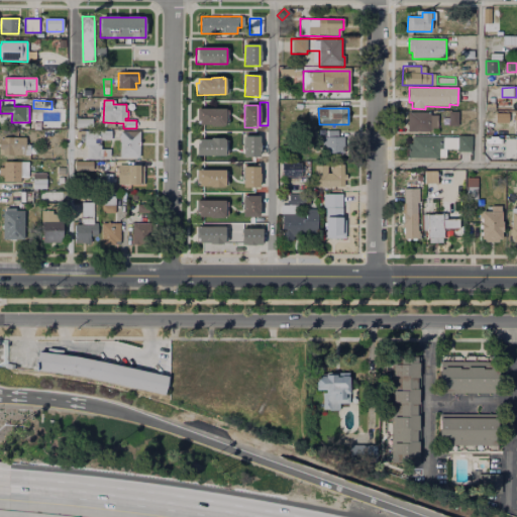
[(197,109),(224,109),(224,126),(197,126),(197,109)]
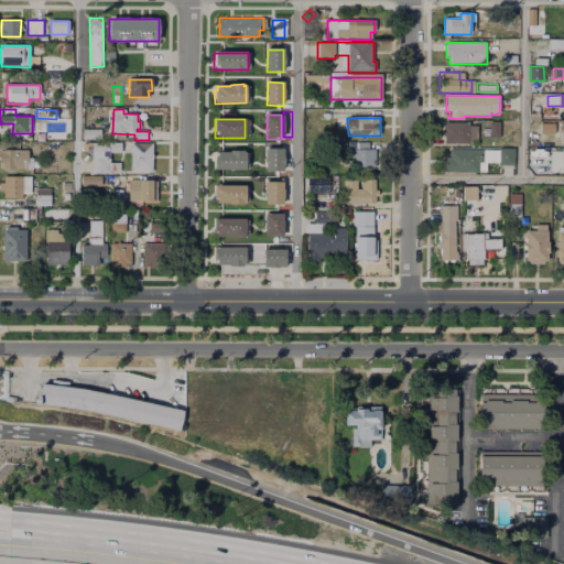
[(445,122),(472,122),(472,128),(475,128),(475,142),(469,142),(469,144),(445,143),(445,122)]
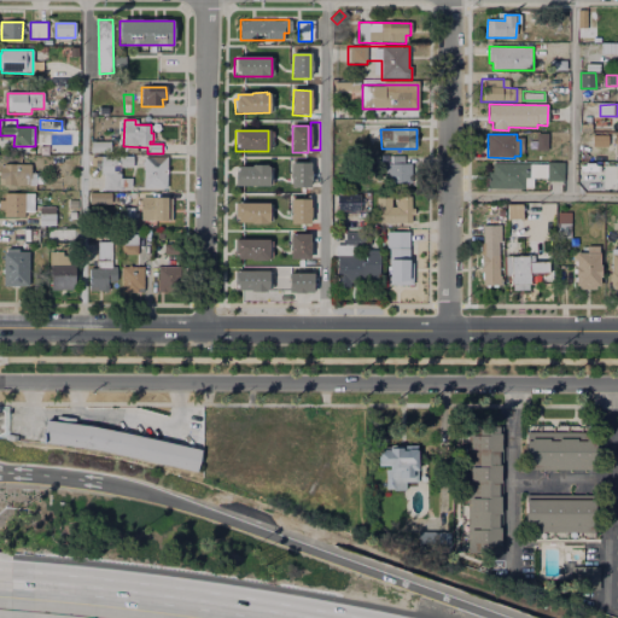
[(537,134),(548,135),(548,151),(537,151),(537,134)]
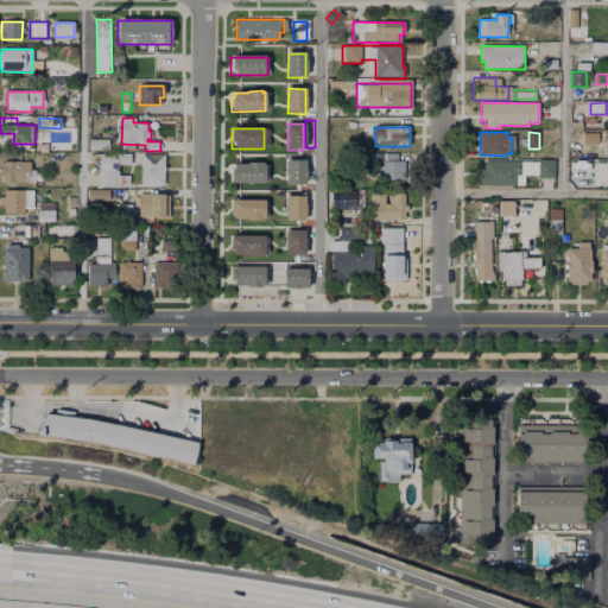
[(582,134),(601,134),(601,145),(582,145),(582,134)]
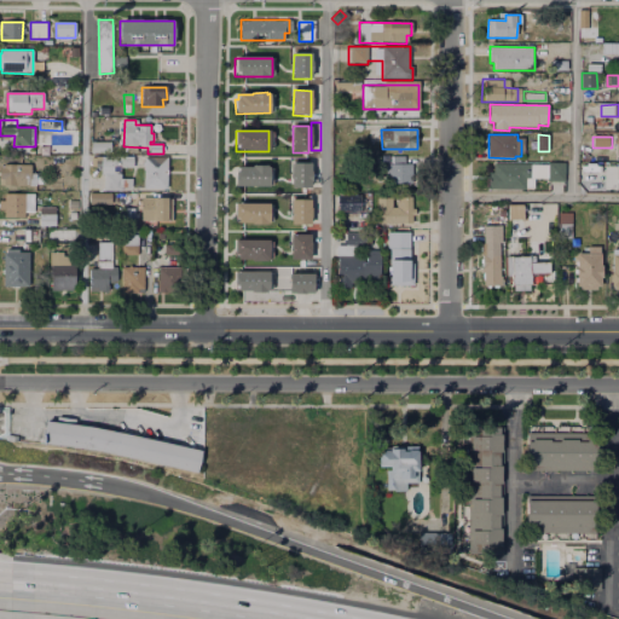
[(91,143),(110,143),(110,154),(91,154),(91,143)]
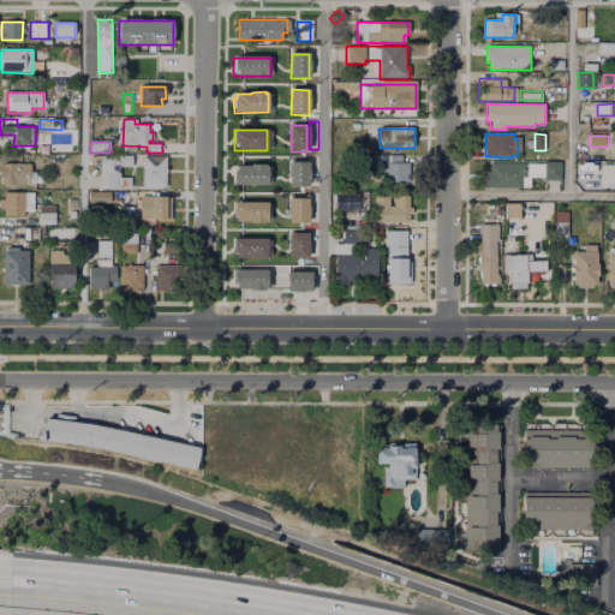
[(142,156),(165,155),(165,189),(143,189),(142,156)]
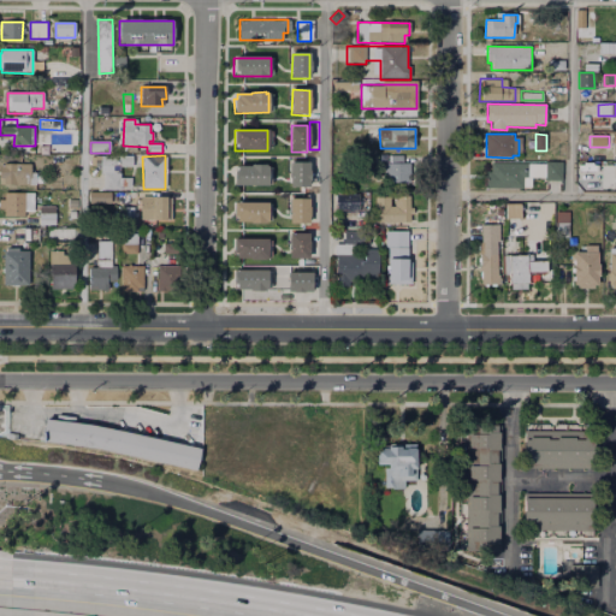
[(100,157),(131,157),(131,167),(122,167),(120,176),(129,177),(128,187),(120,187),(120,191),(102,191),(102,175),(100,175),(100,157)]
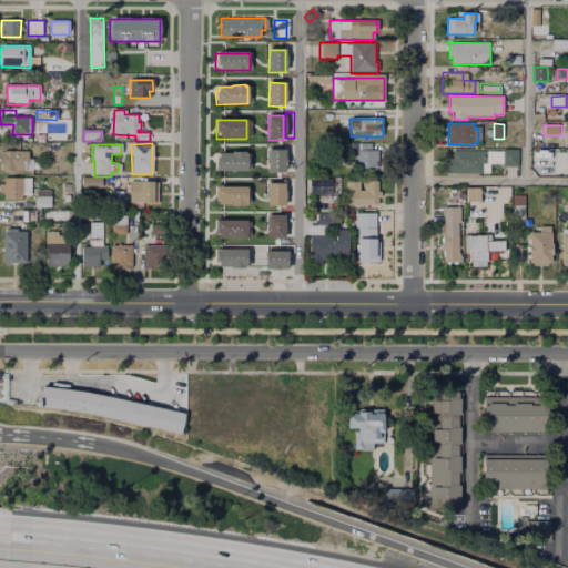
[(285,145),(294,145),(294,171),(285,171),(285,145)]
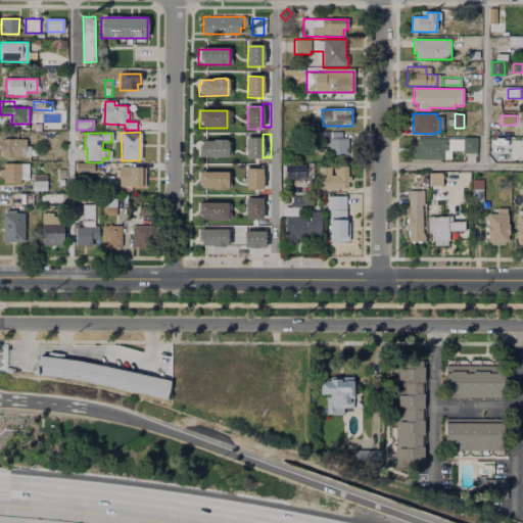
[(247,138),(262,138),(262,159),(247,159),(247,138)]
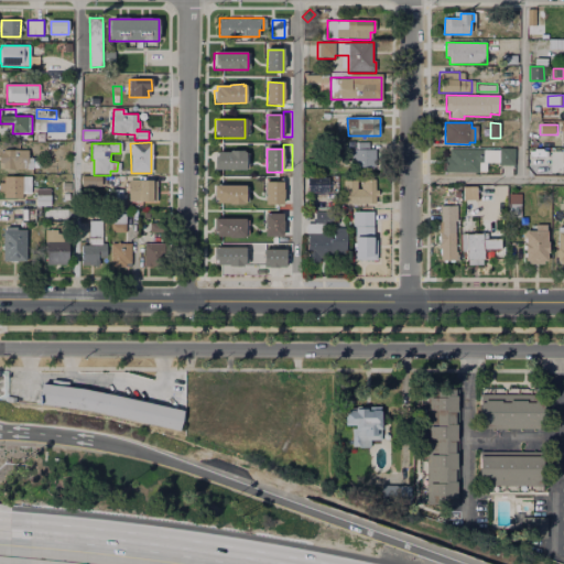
[(449,149),(481,149),(481,163),(479,163),(479,173),(444,173),(445,158),(448,159),(449,149)]
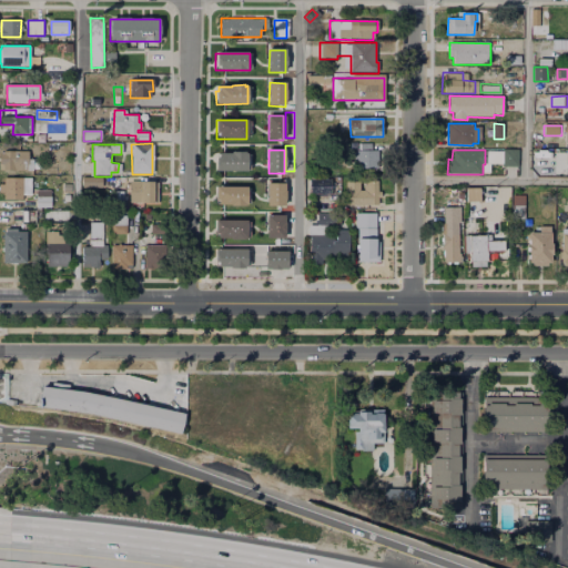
[(504,150),(516,150),(515,166),(504,166),(504,150)]
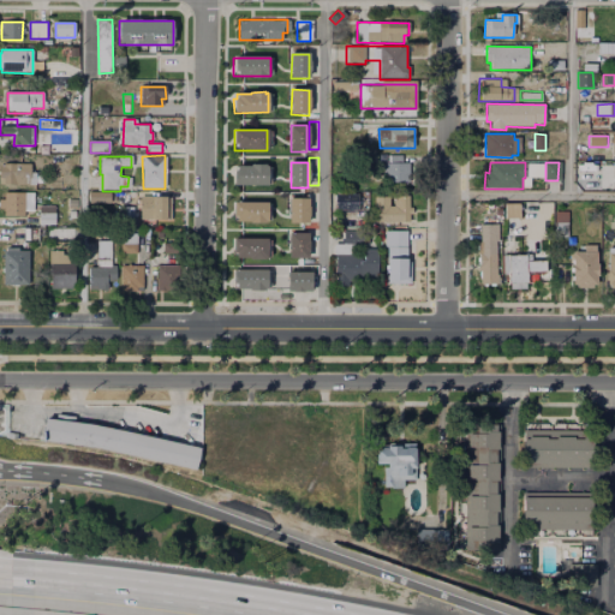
[(3,163),(29,163),(29,171),(36,171),(36,185),(0,185),(0,168),(3,168),(3,163)]
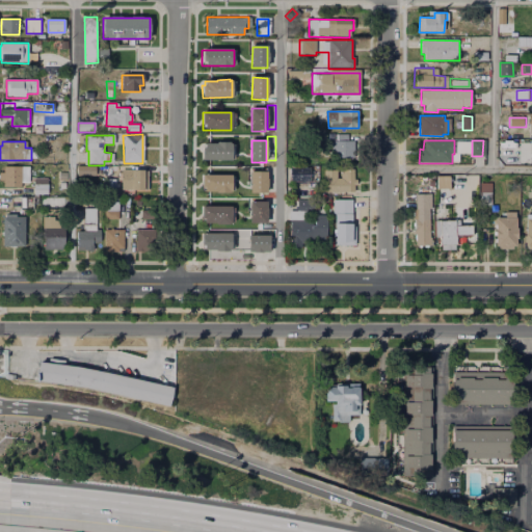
[(333,141),(354,141),(354,159),(333,159),(333,141)]
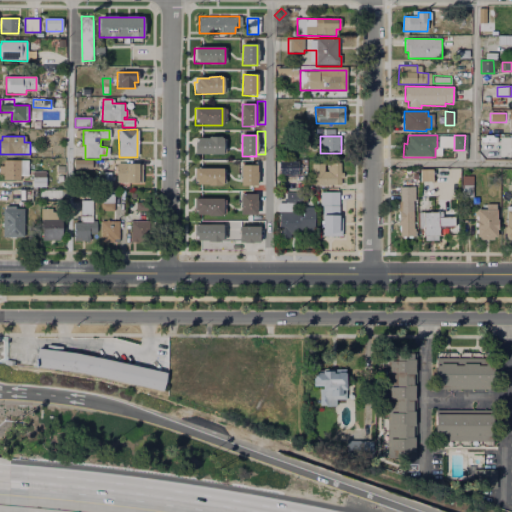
[(197,138),(222,138),(222,153),(196,153),(197,138)]
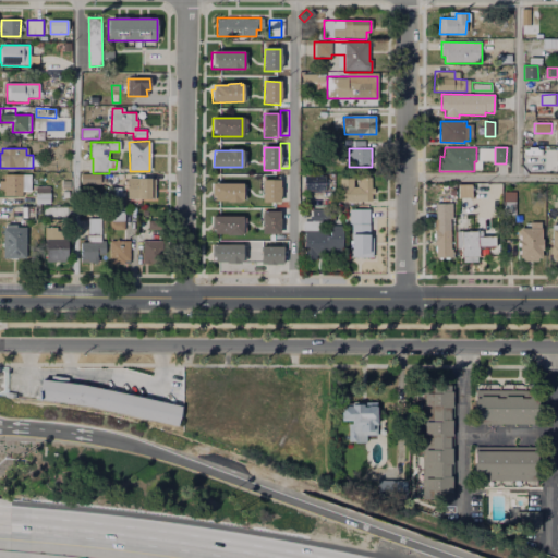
[(522,150),(537,150),(537,159),(522,159),(522,150)]
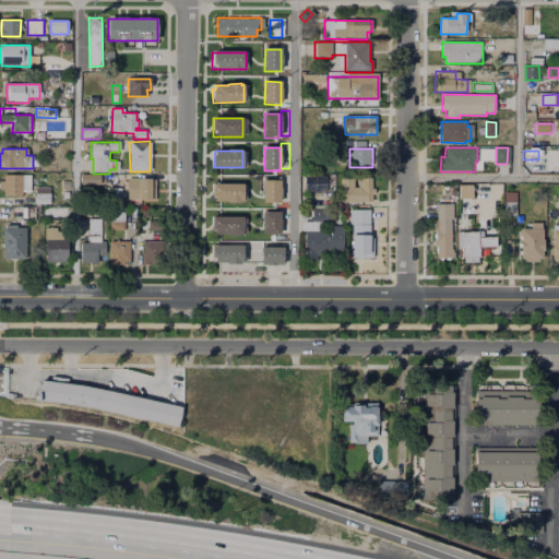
[(371,174),(387,174),(385,191),(373,191),(373,202),(341,202),(341,179),(354,179),(354,188),(357,188),(357,178),(371,178),(371,174)]
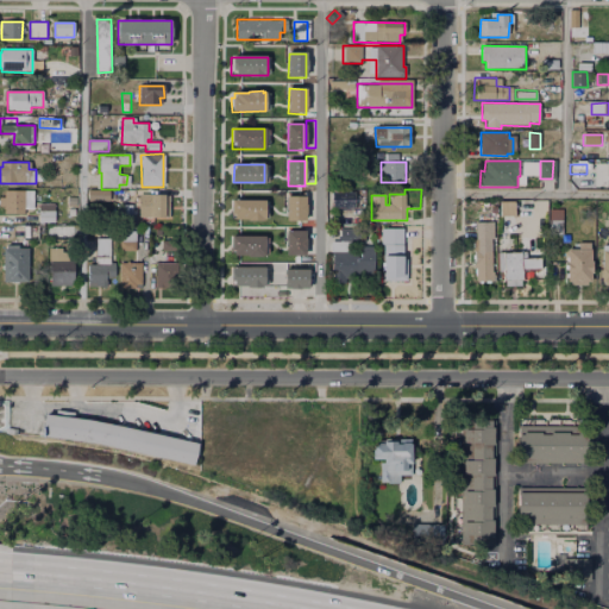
[(5,192),(33,192),(33,209),(24,209),(24,214),(4,214),(4,207),(0,207),(0,198),(5,198),(5,192)]
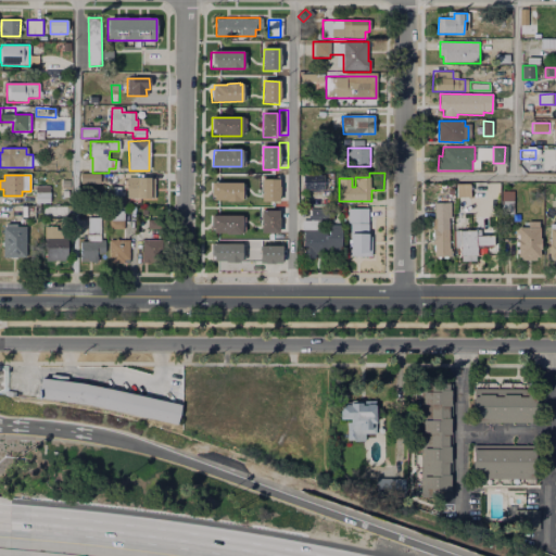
[(278,175),(287,175),(286,201),(278,201),(278,175)]
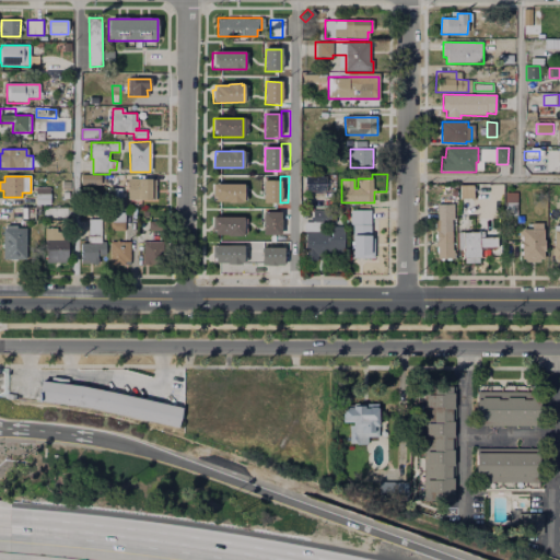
[(306,176),(326,177),(326,193),(305,193),(306,176)]
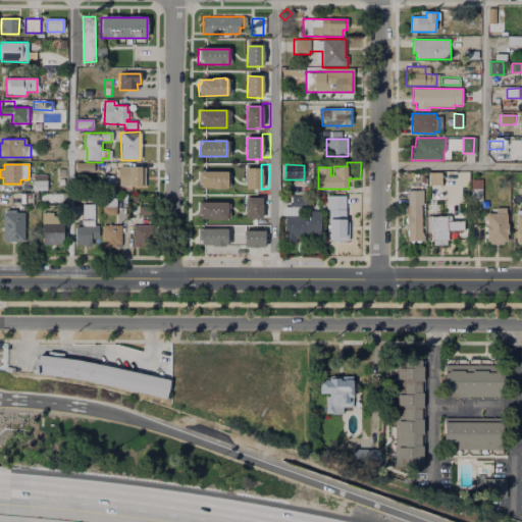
[(118,167),(145,168),(145,188),(118,187),(118,167)]
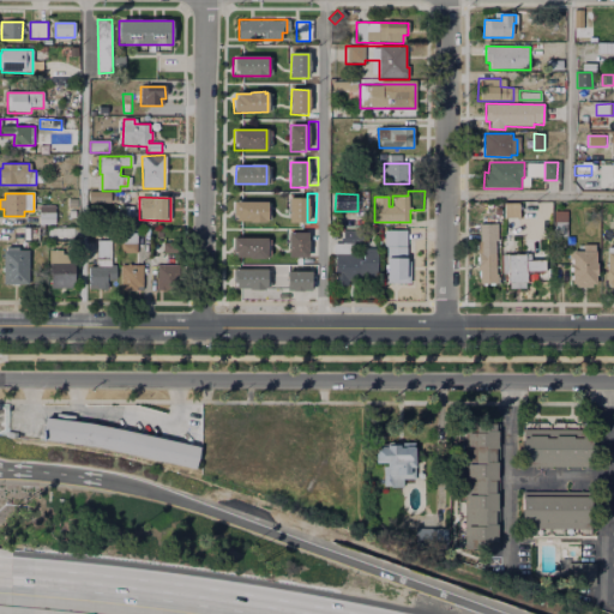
[(289,198),(307,198),(306,223),(289,222),(289,198)]
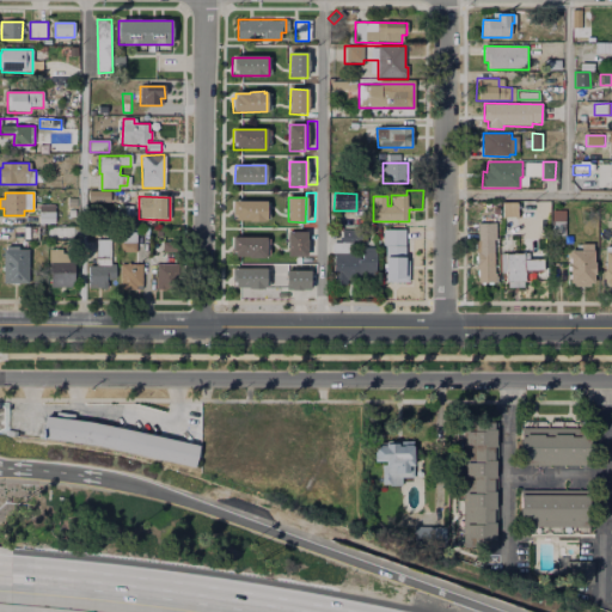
[(232,201),(267,202),(265,222),(249,222),(250,220),(236,220),(236,216),(232,215),(232,201)]
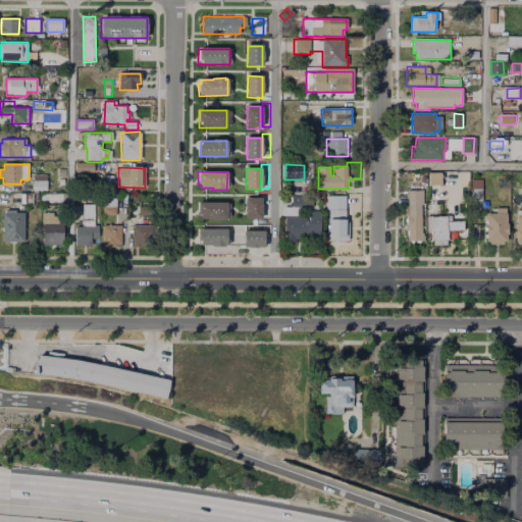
[(520,189),(511,189),(511,171),(520,171),(520,189)]
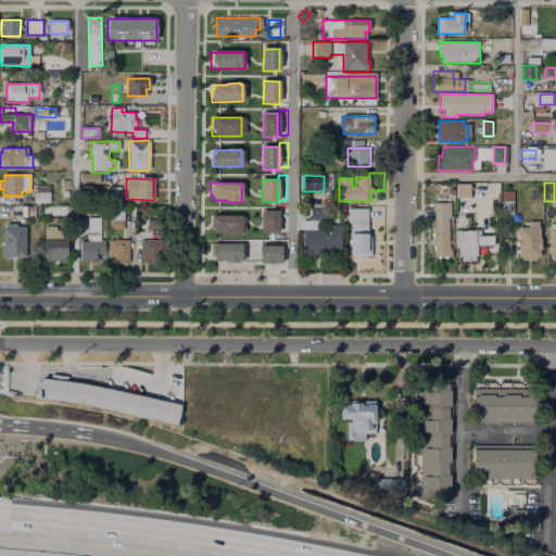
[(456,185),(470,185),(470,197),(456,197),(456,185)]
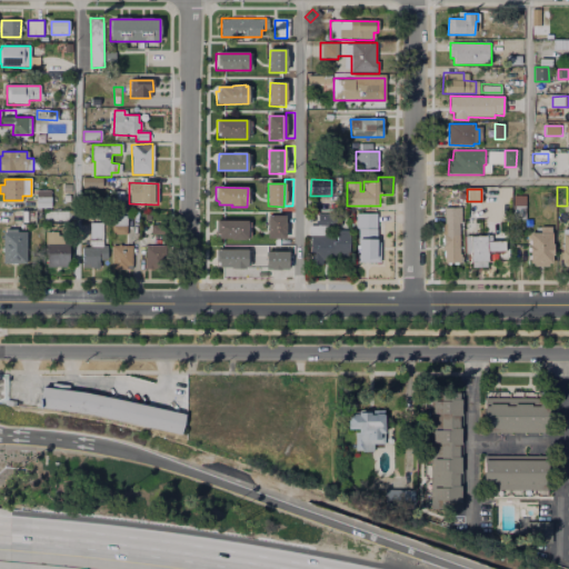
[(37,192),(51,192),(51,207),(37,207),(37,192)]
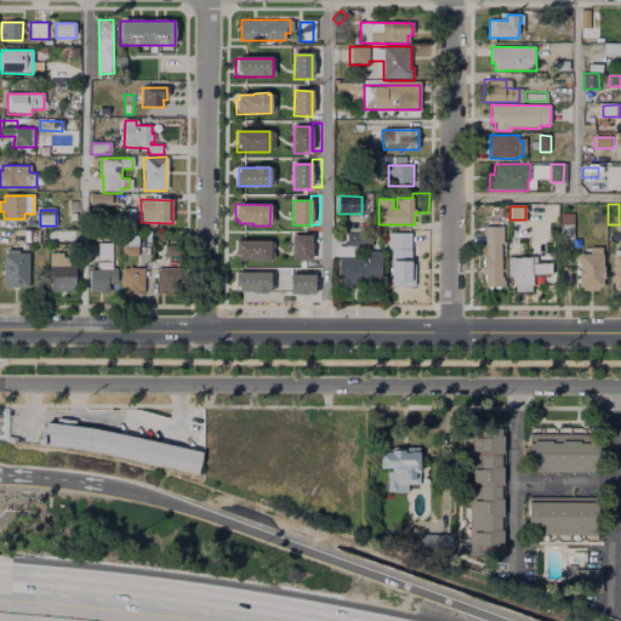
[(560,214),(575,215),(574,240),(560,239),(560,214)]
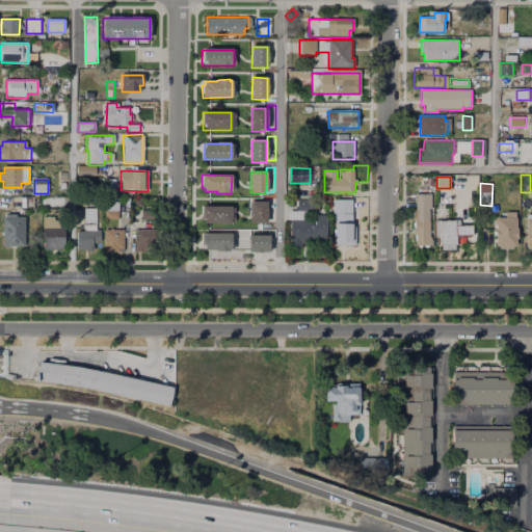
[(415,194),(431,194),(432,245),(416,246),(415,194)]
